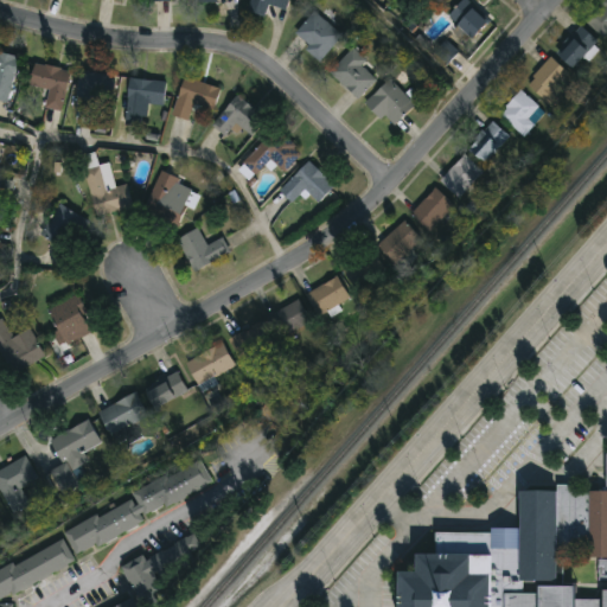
[(289,0),(287,8),(269,2),(266,14),(248,10),(250,0),(289,0)]
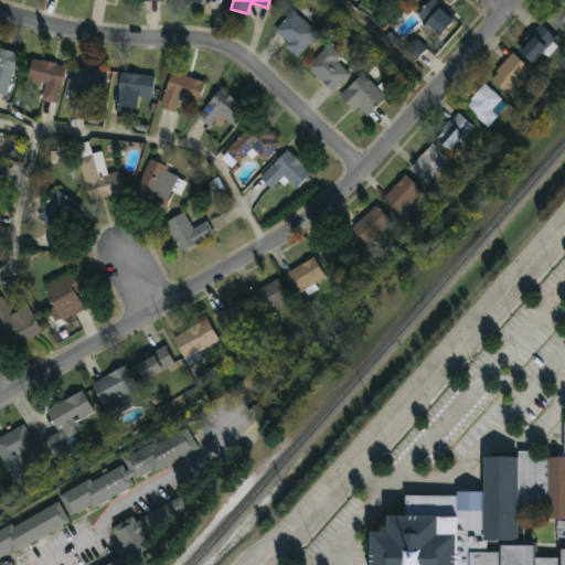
[(439,35),(416,14),(429,0),(436,0),(455,18),(439,35)]
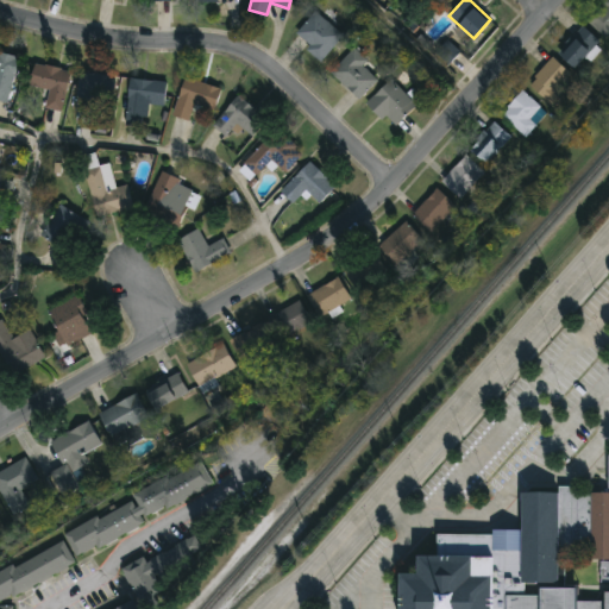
[(586,17),(601,0),(608,0),(608,32),(607,36),(586,17)]
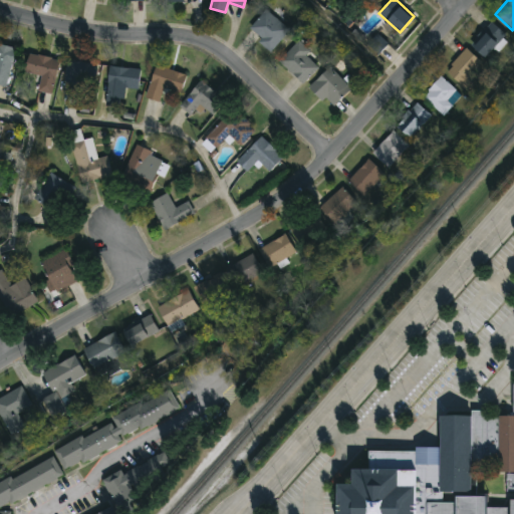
[(271,51),(259,41),(263,36),(251,26),(266,8),(290,28),(271,51)]
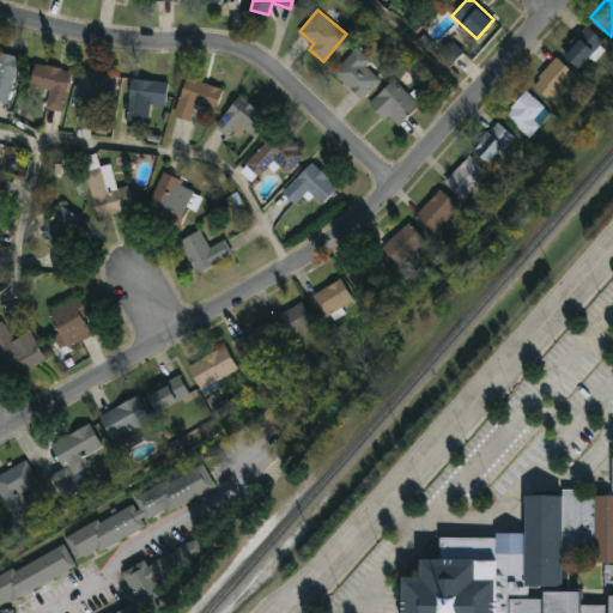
[(562,52),(586,24),(604,40),(581,67),(562,52)]
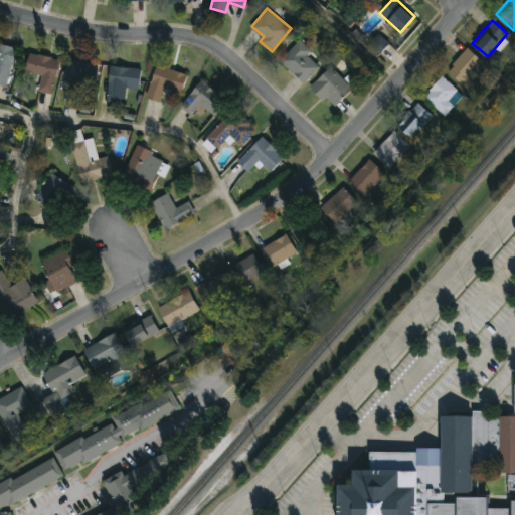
[(390,44),(378,33),(367,45),(380,56),(390,44)]
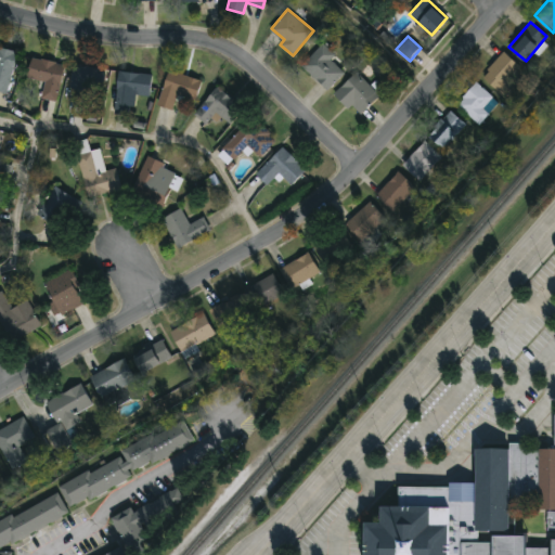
[(302,65),(323,43),(336,55),(332,59),(346,72),(330,90),(302,65)]
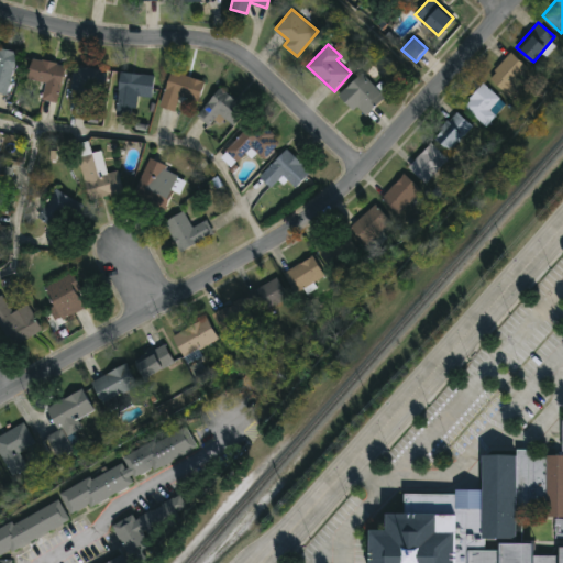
[(0,46),(18,51),(8,94),(0,91),(0,46)]
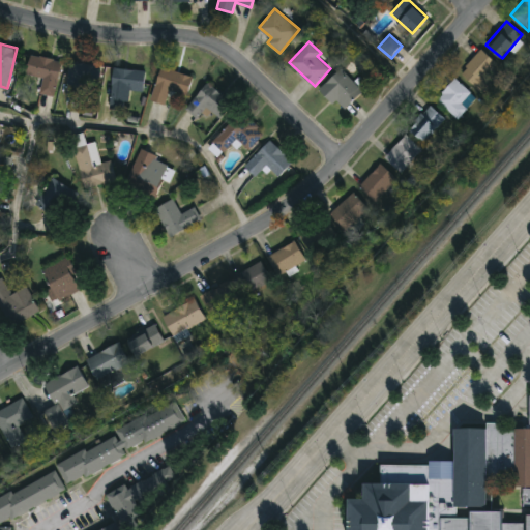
[(460,72),(481,49),(498,64),(476,88),(460,72)]
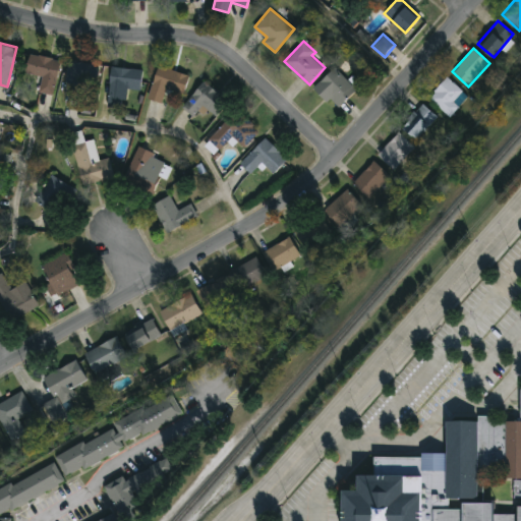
[(54,94),(39,91),(42,76),(25,72),(31,52),(62,60),(54,94)]
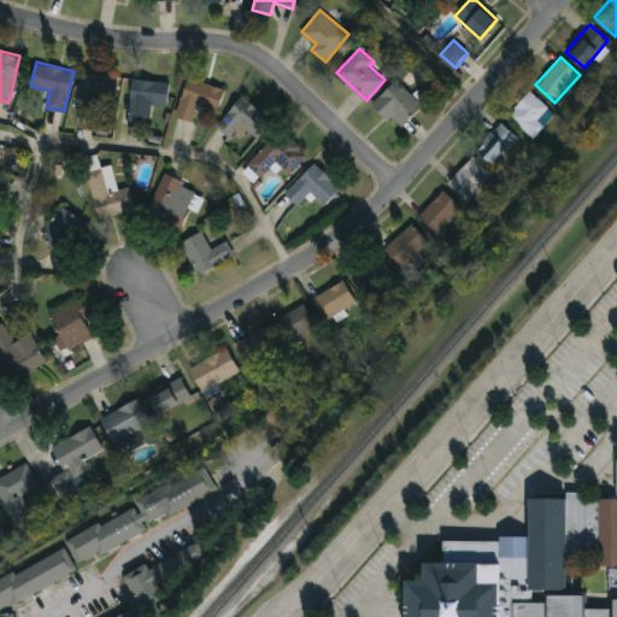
[(77,111),(81,70),(119,75),(116,115),(77,111)]
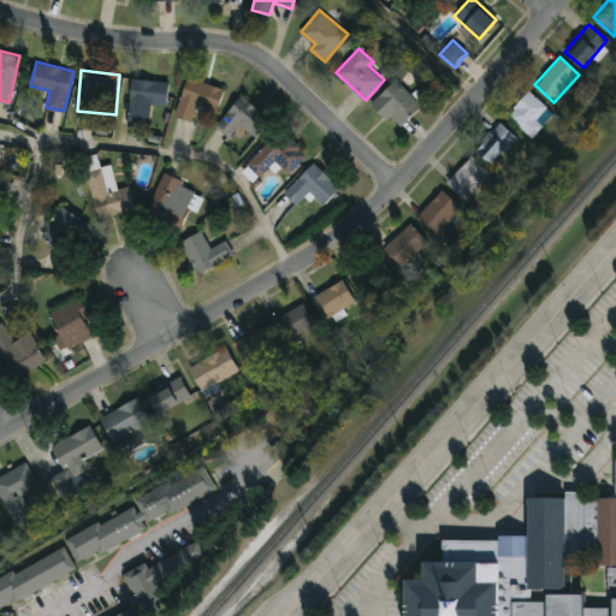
[(218,110),(197,104),(193,120),(176,116),(187,76),(225,88),(218,110)]
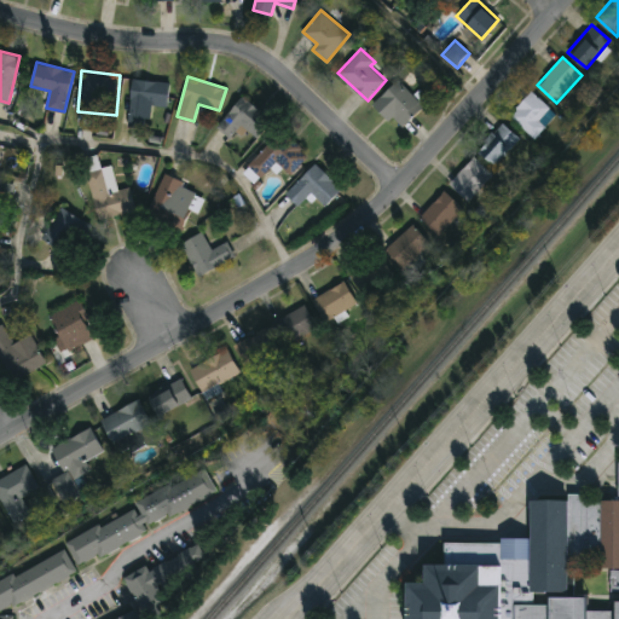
[(171,81),(167,106),(146,104),(144,125),(128,123),(133,77),(171,81)]
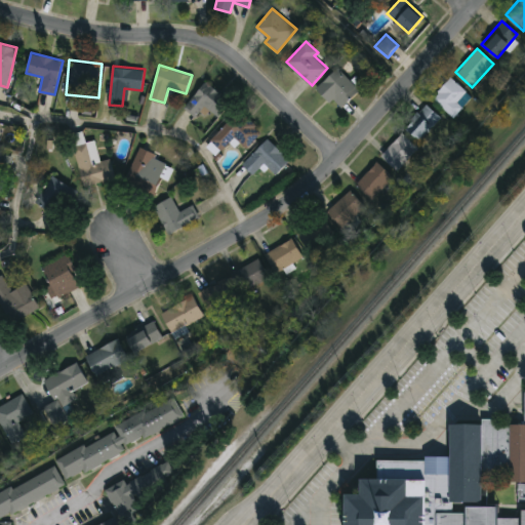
[(359,89),(338,110),(317,88),(337,68),(359,89)]
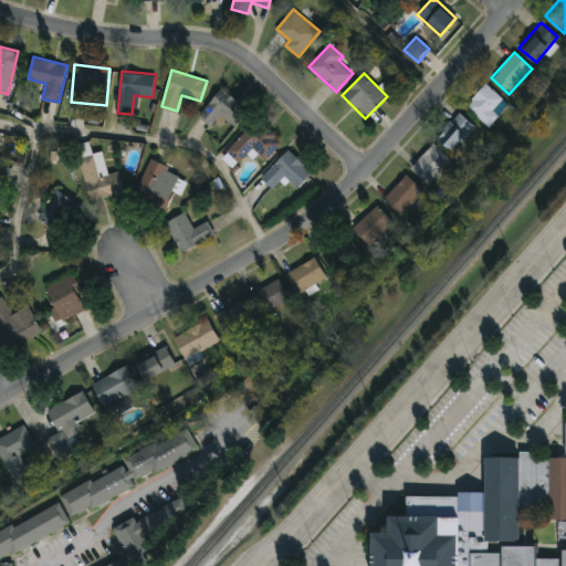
[(467,106),(485,83),(509,103),(491,125),(467,106)]
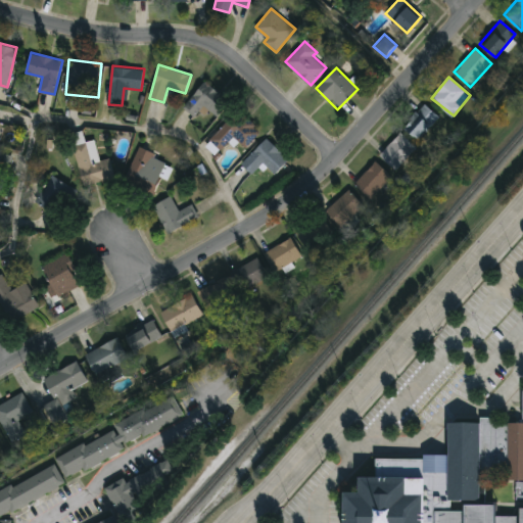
[(205,105),(195,116),(184,105),(207,80),(229,100),(216,114),(205,105)]
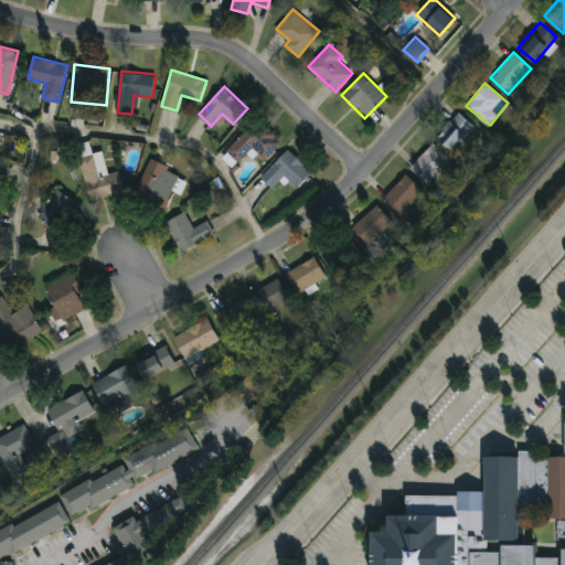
[(475,127),(450,151),(436,136),(460,112),(475,127)]
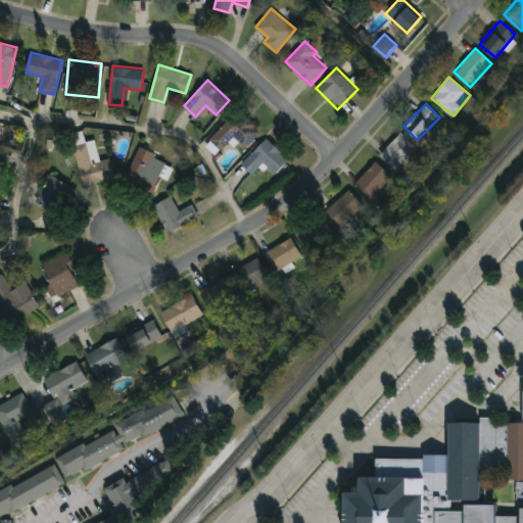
[(262,132),(246,148),(235,137),(222,150),(209,139),(239,109),(262,132)]
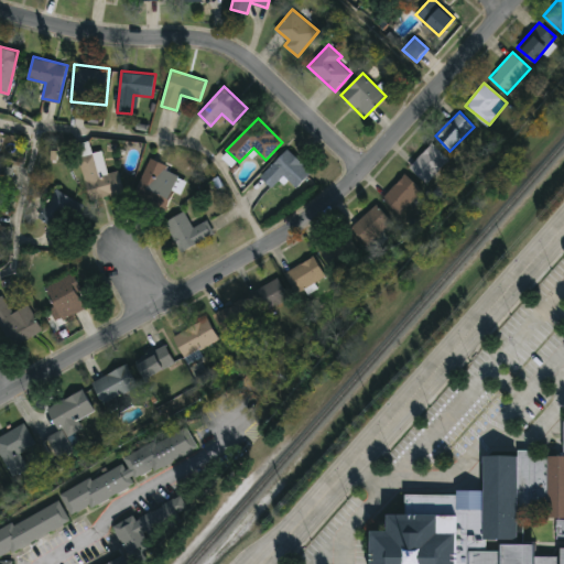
[(415,161),(432,143),(451,161),(430,182),(420,171),(423,169),(415,161)]
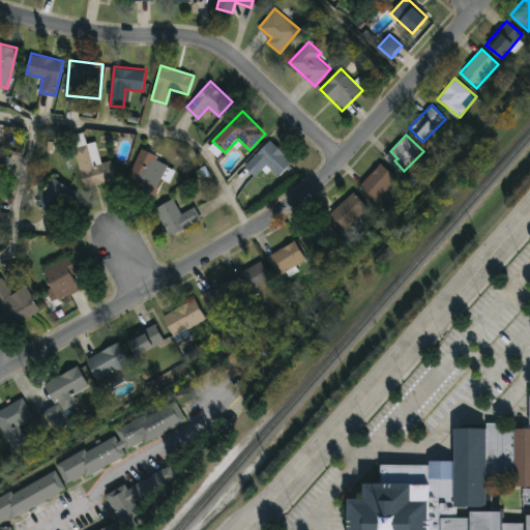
[(245,165),(270,140),(293,162),(278,175),(267,164),(256,175),(245,165)]
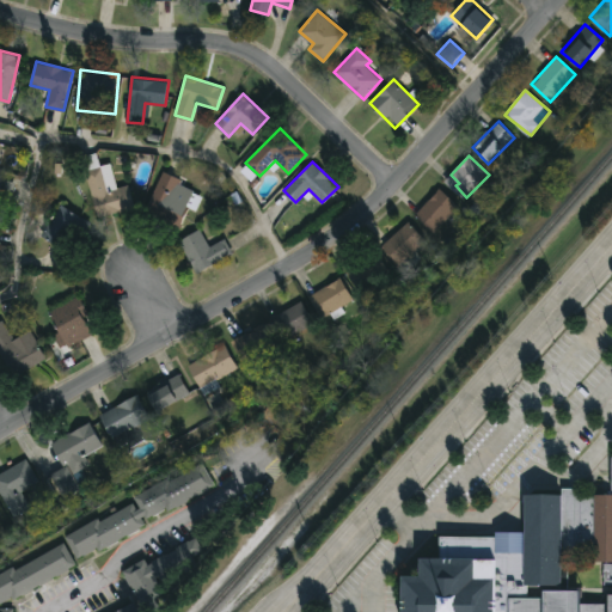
[(134,209),(96,216),(87,169),(104,166),(109,190),(129,185),(134,209)]
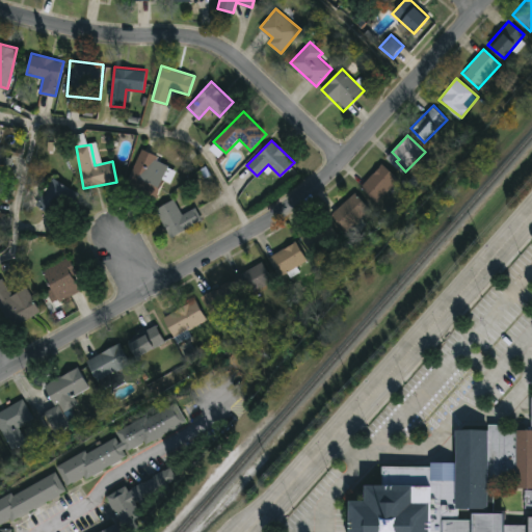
[(170,162),(156,196),(127,184),(140,150),(170,162)]
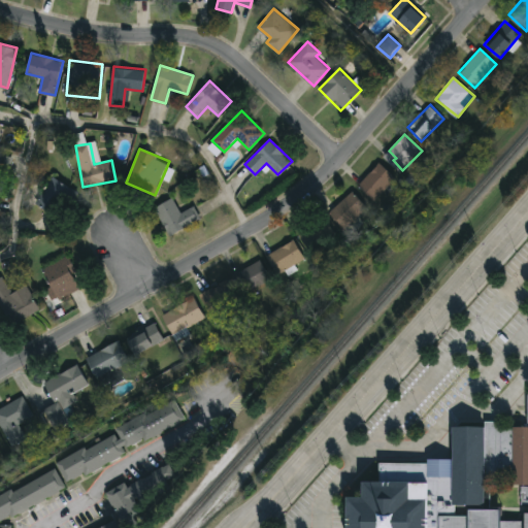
[(0,184),(6,186),(12,157),(0,153),(0,184)]
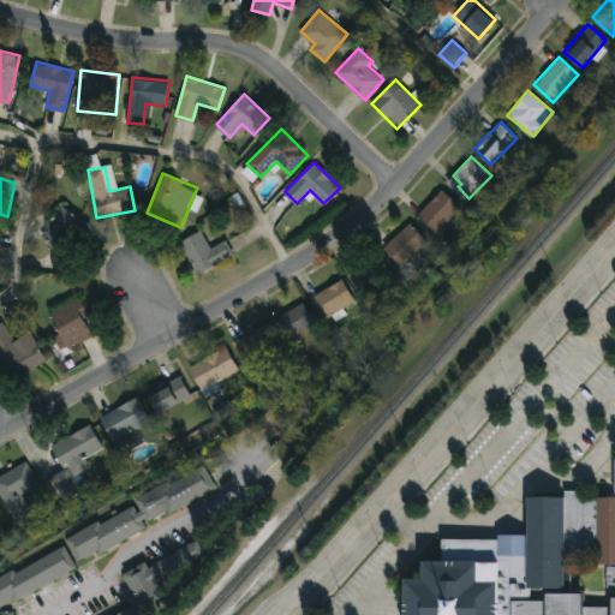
[(417,214),(442,190),(464,212),(439,237),(417,214)]
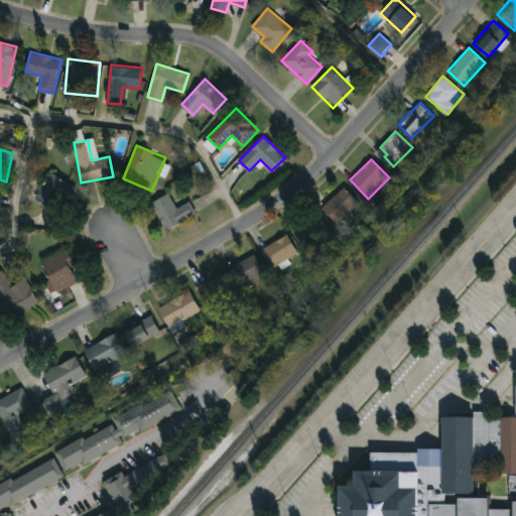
[(35,198),(52,172),(73,185),(55,211),(35,198)]
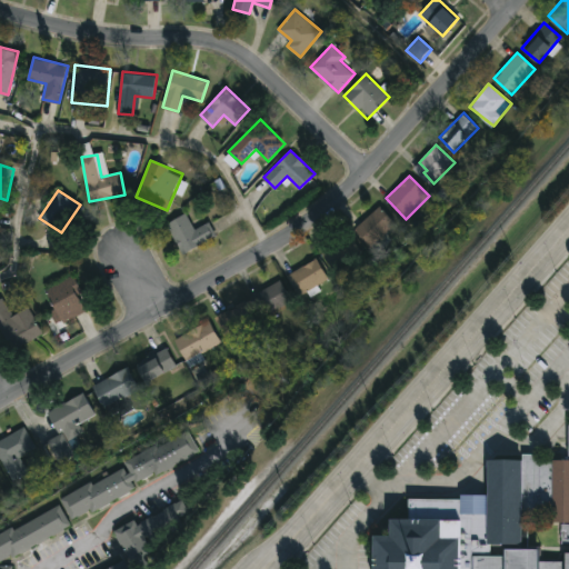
[(395,222),(370,246),(355,229),(378,206),(395,222)]
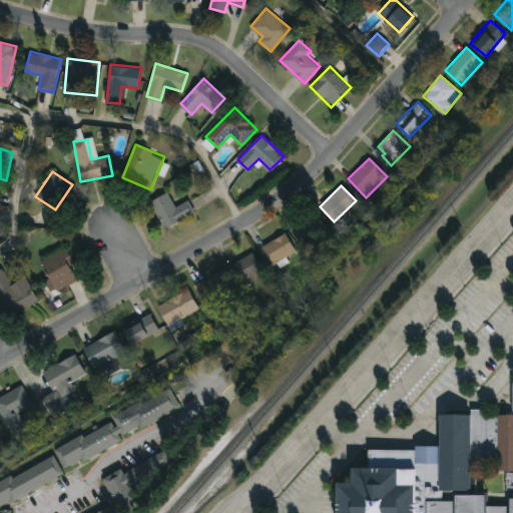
[(150,201),(168,191),(176,205),(188,198),(195,211),(165,227),(150,201)]
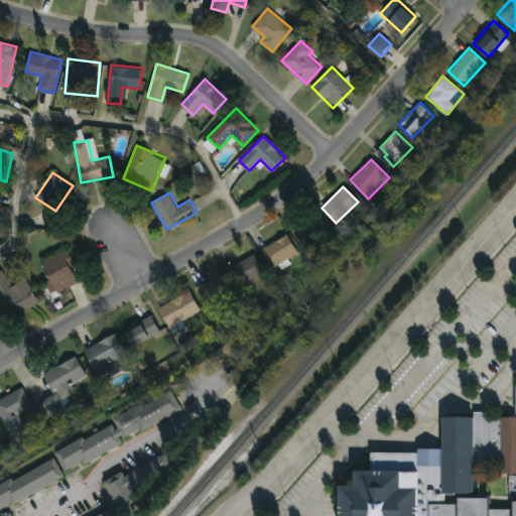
[(292,229),(315,212),(327,228),(304,244),(292,229)]
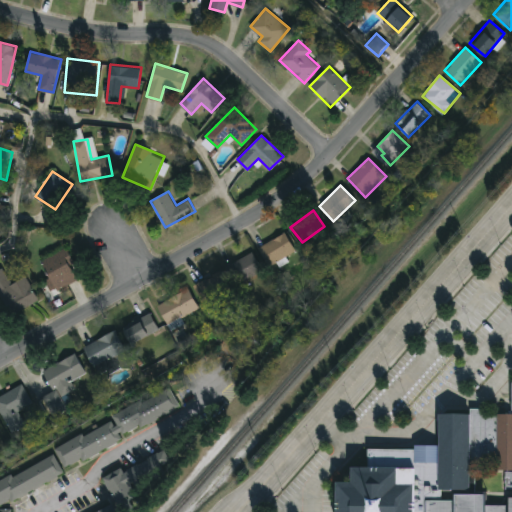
[(267,264),(258,245),(285,232),(294,251),(267,264)]
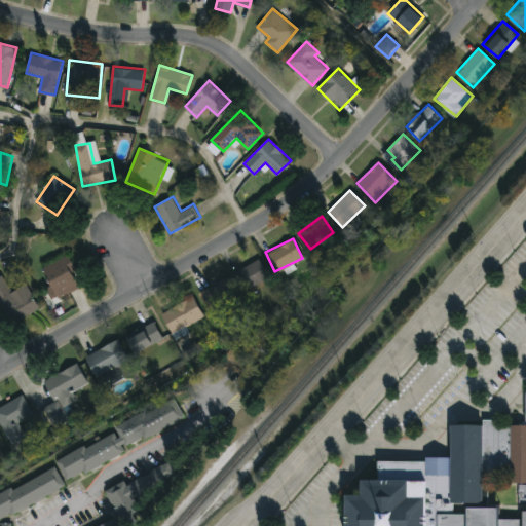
[(42,268),(66,255),(82,286),(59,298),(42,268)]
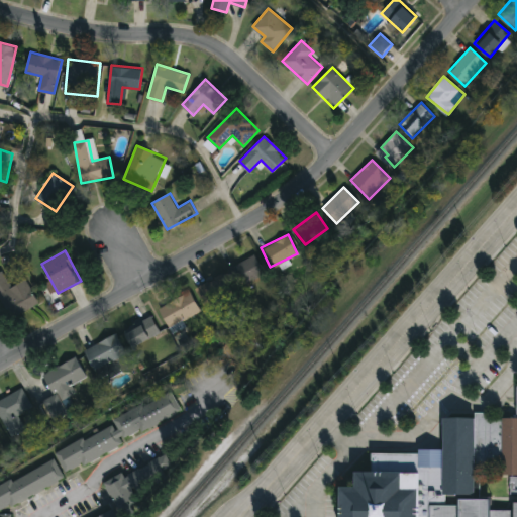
[(228,269),(253,254),(264,272),(237,286),(228,269)]
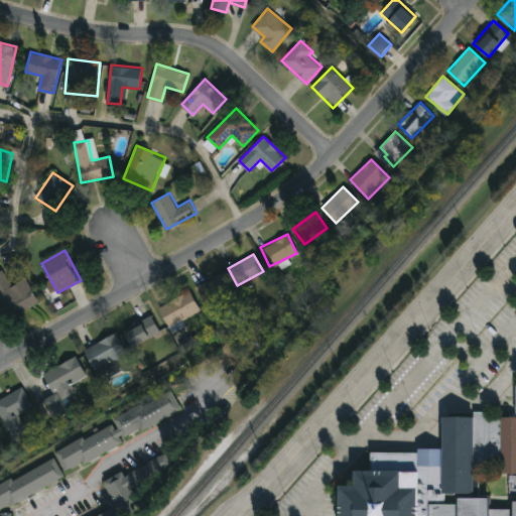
[(38,302),(11,316),(0,294),(0,271),(3,270),(10,286),(26,278),(38,302)]
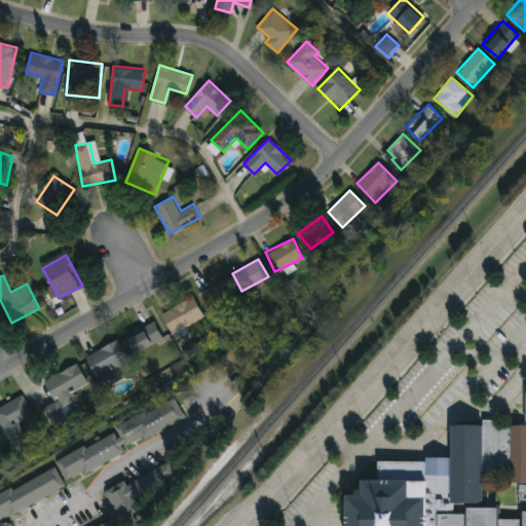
[(211,314),(198,293),(226,277),(238,299),(211,314)]
